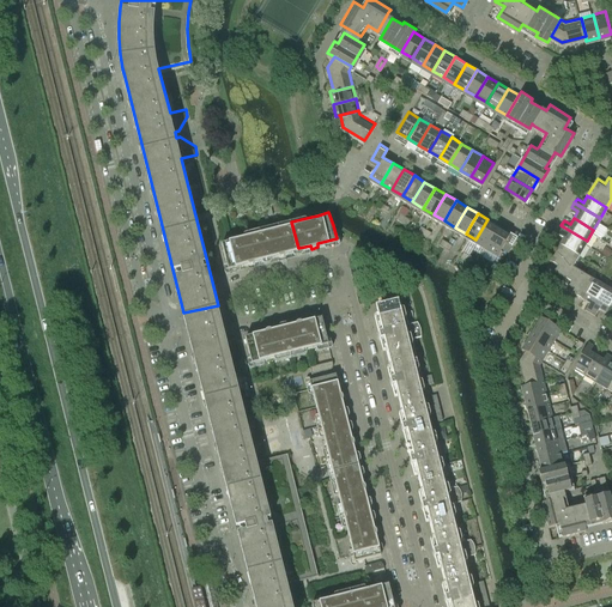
[(498,226),(488,219),(476,240),(486,246),(498,226)]
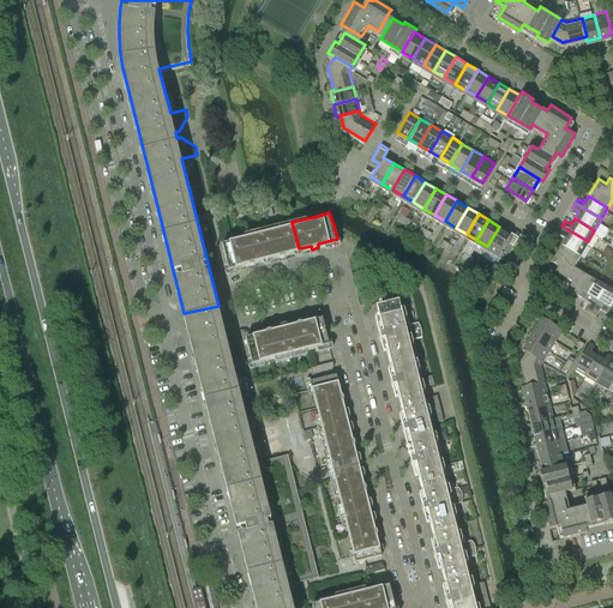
[(292,222),(262,230),(268,257),(280,253),(281,257),(287,256),(286,252),(299,248),(292,222)]
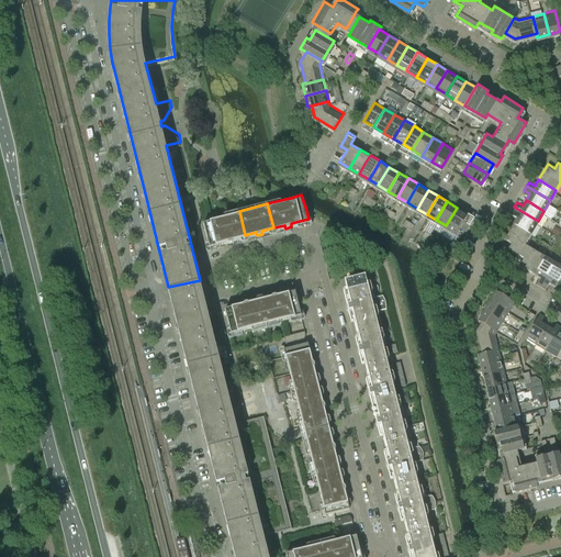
[(538,221),(514,207),(512,211),(517,214),(514,220),(516,221),(516,222),(531,231),(538,221)]
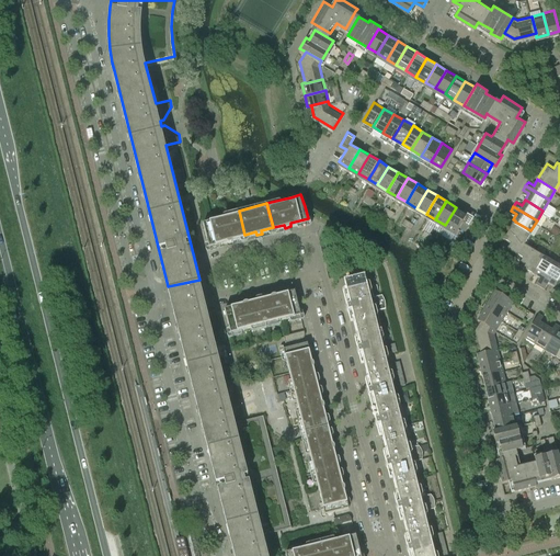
[(465,213),(456,207),(445,225),(455,231),(460,224),(466,227),(475,214),(467,210),(465,213)]
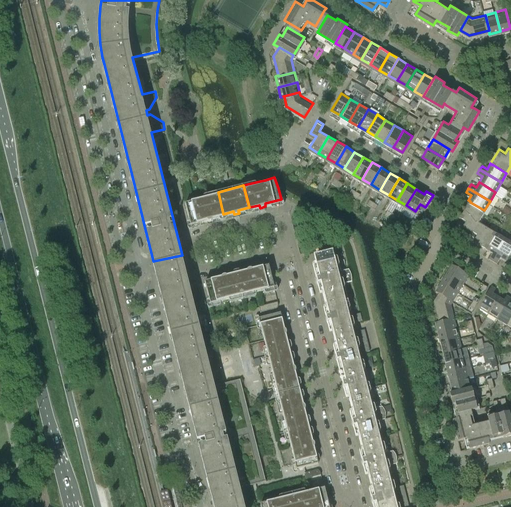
[(191,222),(208,218),(208,221),(214,219),(213,216),(223,214),(218,192),(186,200),(191,222)]
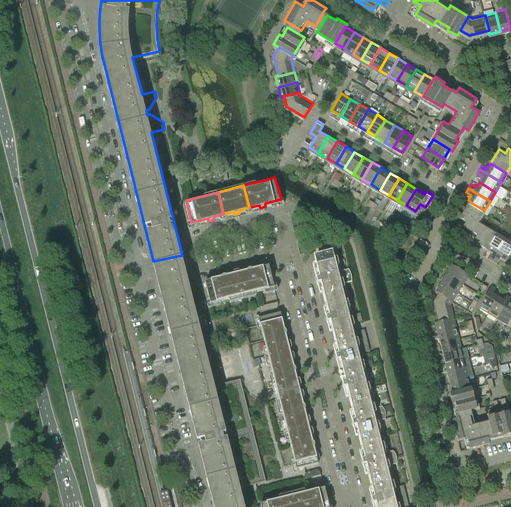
[(470,202),(470,201),(468,200),(459,214),(466,218),(463,223),(473,229),(478,219),(479,219),(484,210),(470,202)]
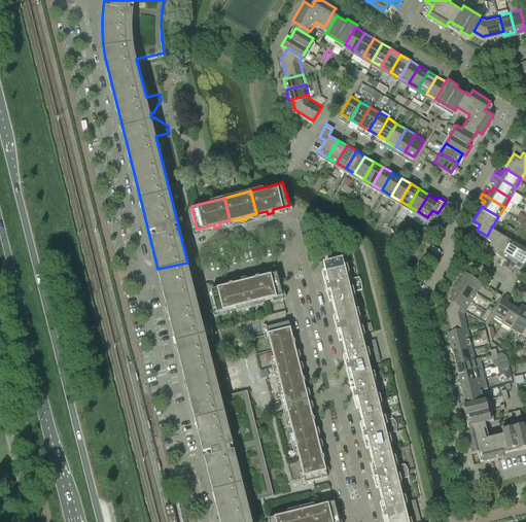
[(512,237),(493,225),(492,225),(487,236),(491,239),(487,245),(502,254),(503,252),(512,237)]
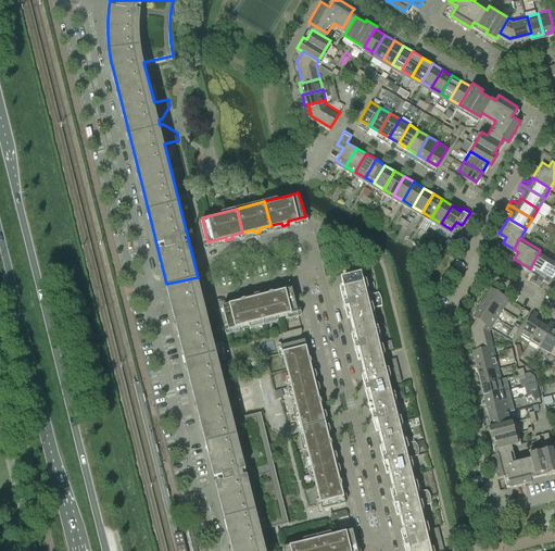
[(420,239),(417,245),(424,248),(426,250),(429,243),(420,239)]
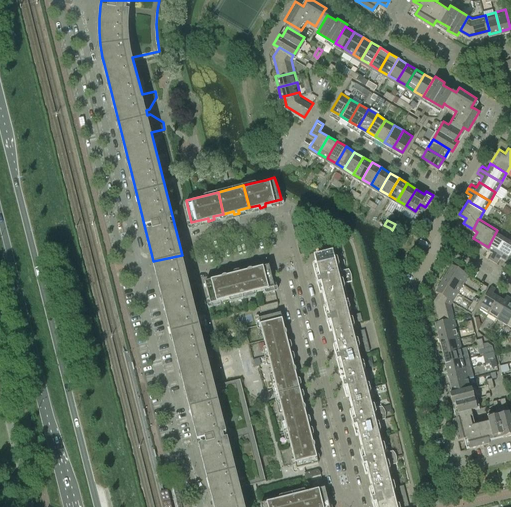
[(395,224),(392,230),(400,235),(405,228),(396,223),(395,224)]
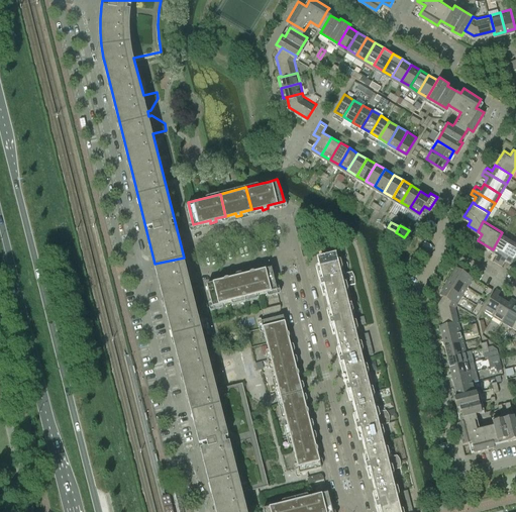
[(511,238),(502,232),(494,247),(493,249),(498,252),(495,258),(498,260),(511,238)]
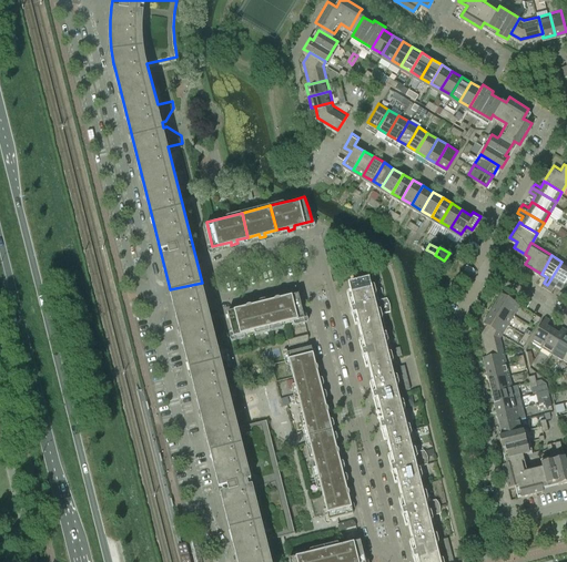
[(566,264),(562,262),(547,285),(552,288),(555,283),(562,286),(566,279),(566,264)]
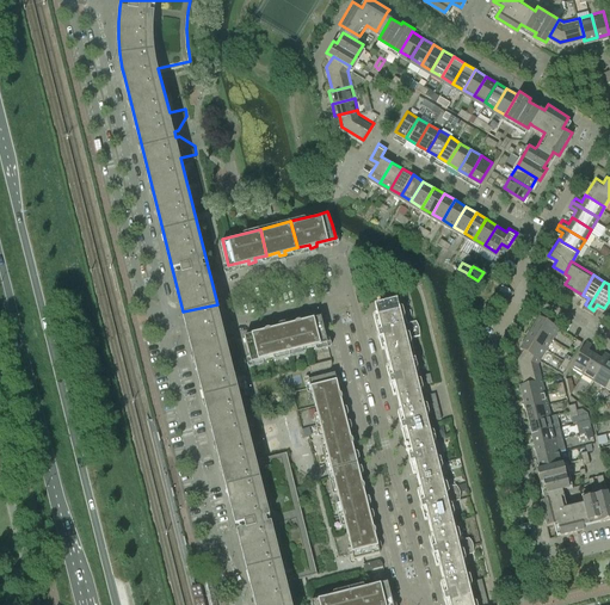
[(411,347),(402,313),(399,301),(398,298),(394,297),(392,296),(381,300),(379,301),(376,303),(376,307),(381,326),(377,327),(377,329),(379,331),(379,332),(380,333),(380,334),(383,333),(388,352),(411,347)]
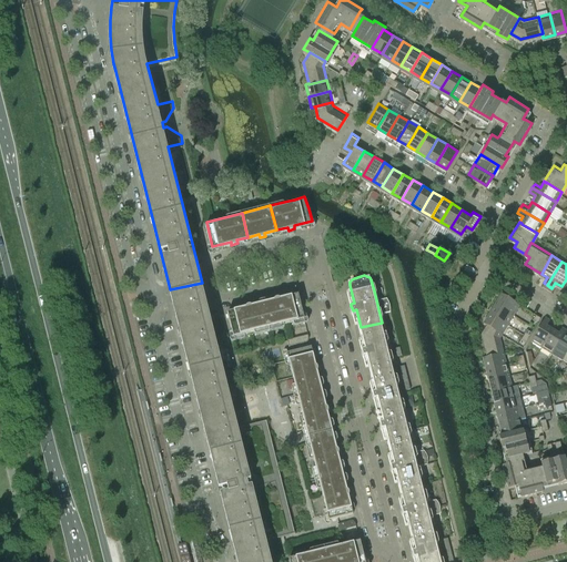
[(295,529),(271,433),(266,416),(238,423),(202,283),(170,289),(189,366),(219,486),(234,543),(238,543),(242,561),(239,561),(272,561),(265,537),(295,529)]
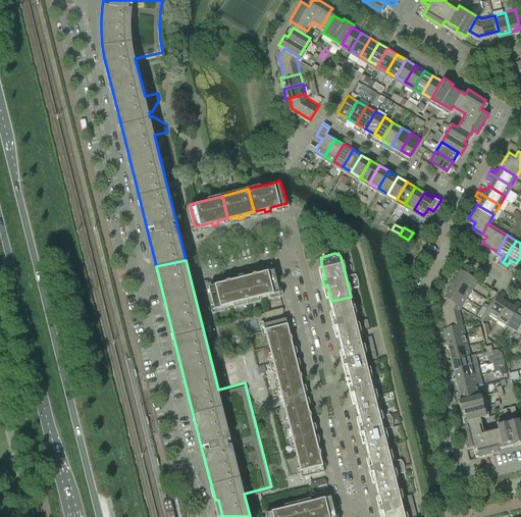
[(478,276),(461,266),(456,276),(472,287),(478,276)]
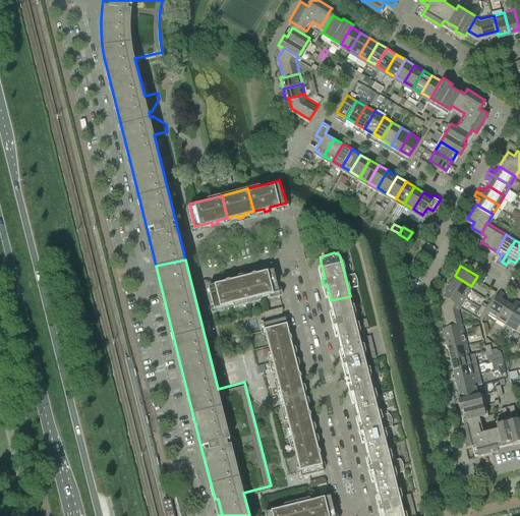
[(250,270),(251,273),(241,275),(246,297),(280,289),(274,267),(257,271),(256,268),(250,270)]
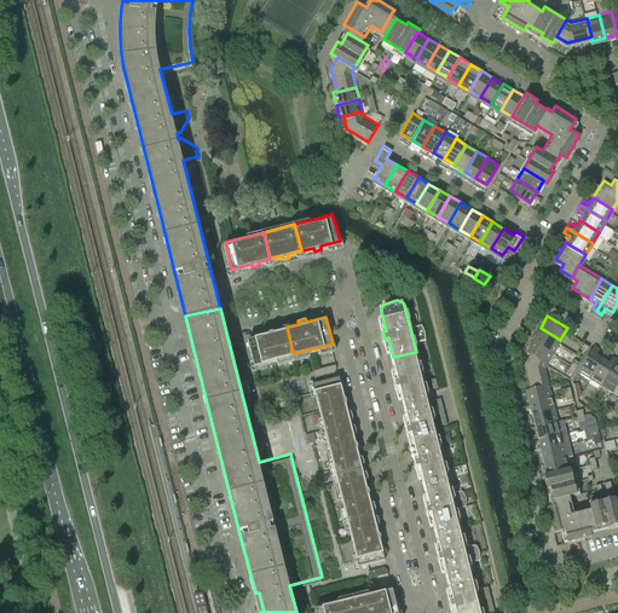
[(267,328),(269,331),(248,336),(255,363),(293,353),(287,327),(275,330),(273,327),(267,328)]
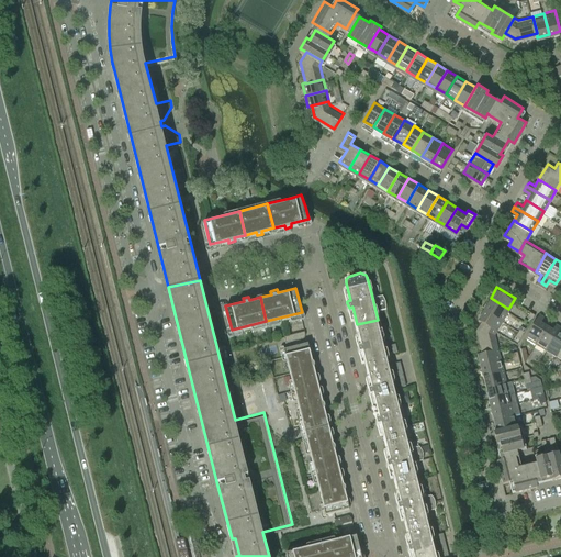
[(508,309),(491,298),(484,307),(503,318),(508,309)]
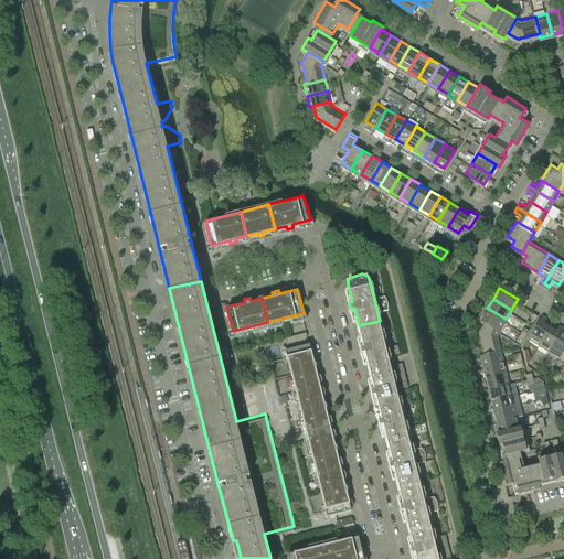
[(481,319),(485,320),(500,329),(506,319),(487,308),(481,319)]
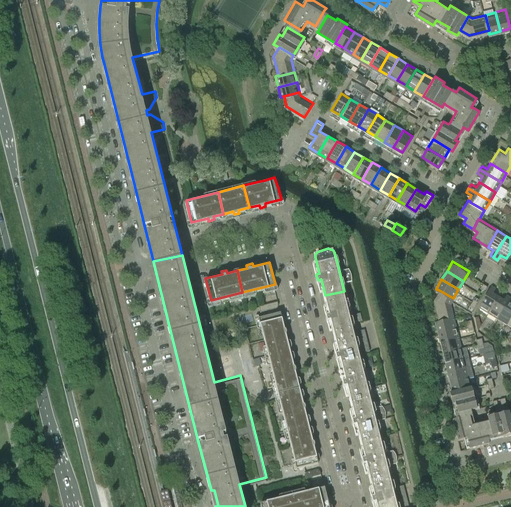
[(488,310),(497,295),(498,293),(493,290),(496,285),(492,282),(479,304),(488,310)]
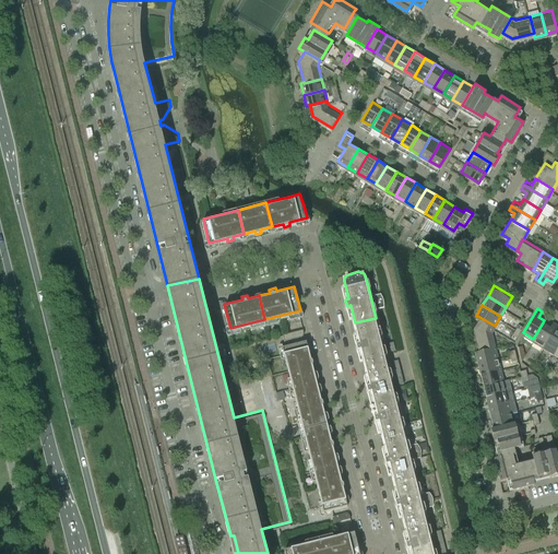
[(474,327),(479,349),(496,344),(493,329),(495,326),(479,317),(474,327)]
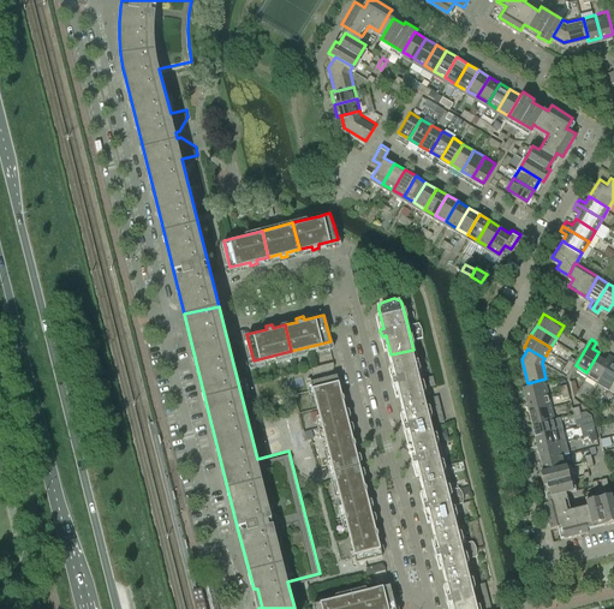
[(423,389),(418,369),(413,350),(391,354),(395,375),(392,375),(392,376),(392,377),(392,378),(393,380),(393,381),(393,382),(397,382),(400,395),(423,389)]
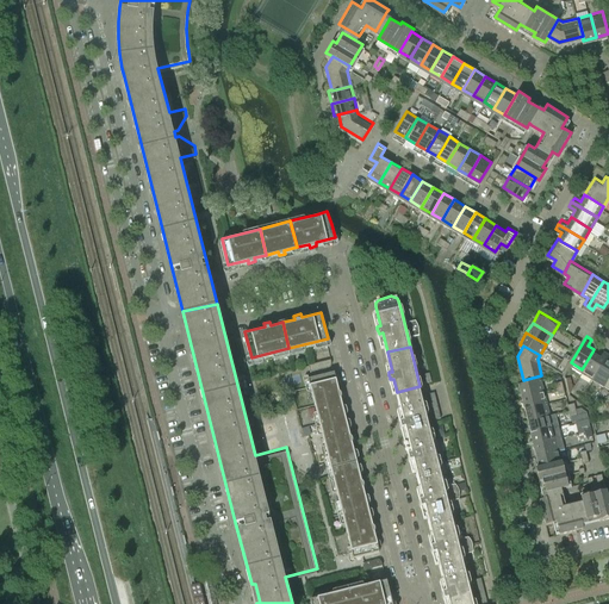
[(594,349),(592,352),(582,369),(594,375),(608,353),(608,349),(604,347),(601,354),(594,349)]
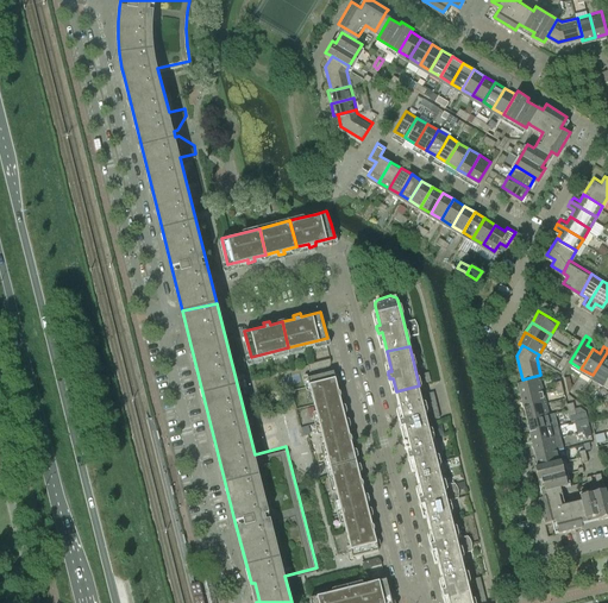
[(607,352),(593,375),(603,382),(607,374),(607,352)]
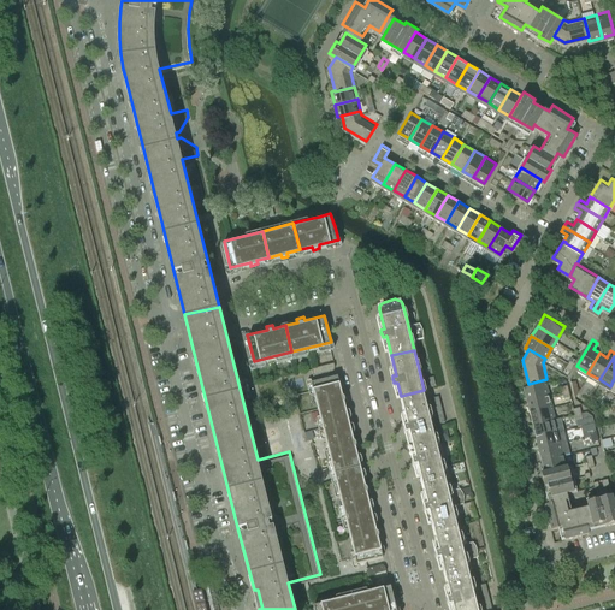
[(312,363),(314,371),(332,366),(333,366),(335,365),(335,363),(336,362),(336,361),(335,359),(312,363)]
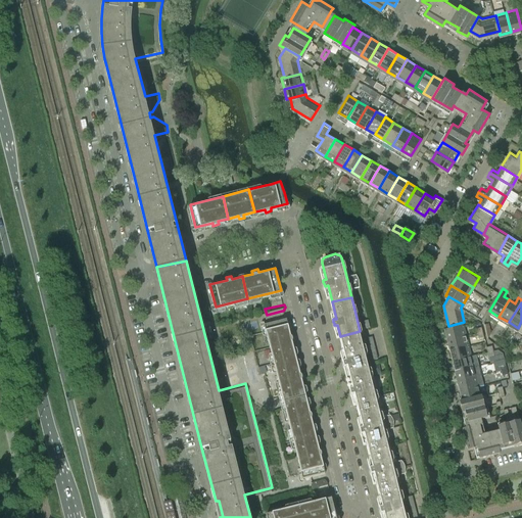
[(265,321),(274,360),(296,355),(292,338),(295,337),(294,332),(291,332),(287,316),(265,321)]
